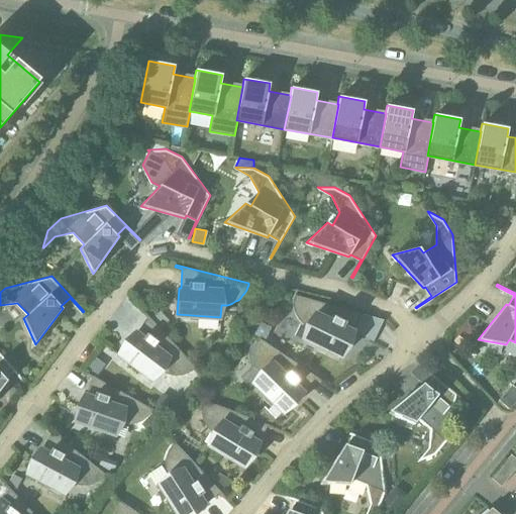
[(351,331),(352,330),(374,339),(384,318),(294,294),(294,295),(293,298),(293,301),(293,304),(294,307),(294,310),(296,313),(297,316),(299,318),(301,321),(303,323),(305,325),(308,327),(302,338),(341,356),(353,332),(351,331)]
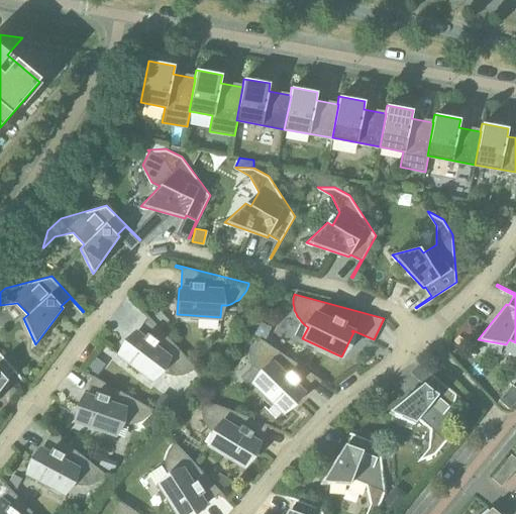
[(195,368),(197,367),(160,326),(151,317),(145,311),(143,312),(147,317),(136,332),(135,331),(118,353),(152,380),(161,370),(163,371),(166,373),(169,374),(172,375),(175,375),(178,375),(181,375),(185,374),(187,373),(190,372),(193,370),(195,368)]
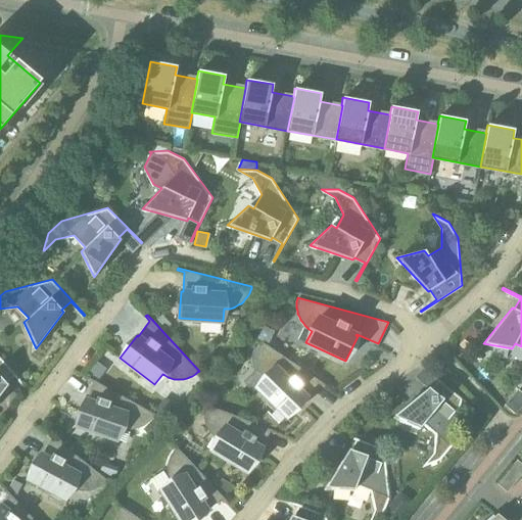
[(159,315),(153,321),(161,330),(168,324),(159,315)]
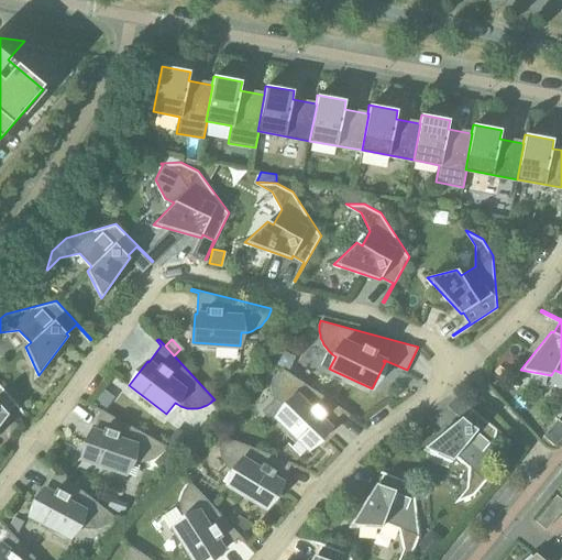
[(283,404),(285,406),(276,416),(309,449),(330,427),(329,426),(343,412),(350,415),(351,414),(283,368),(282,369),(279,371),(278,374),(277,377),(277,381),(276,383),(276,386),(277,390),(277,393),(278,396),(279,398),(282,402),(283,404)]
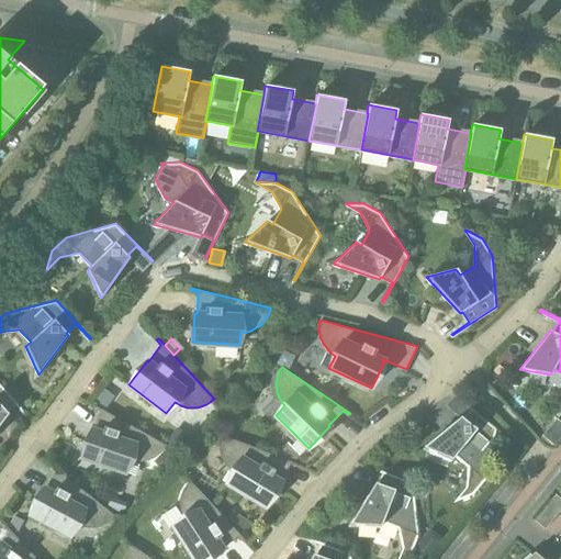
[(30,418),(32,417),(0,382),(0,424),(9,413),(7,411),(15,402),(30,418)]
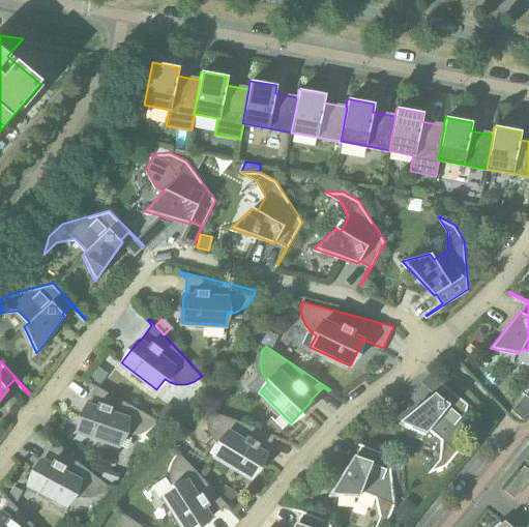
[(106,373),(97,367),(90,377),(98,383),(106,373)]
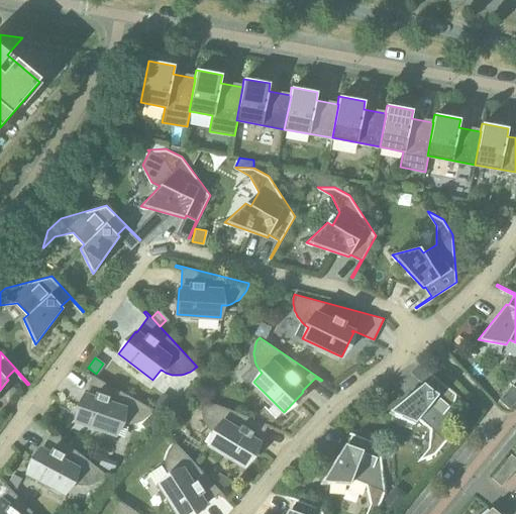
[(446,439),(456,393),(419,362),(418,363),(433,376),(426,385),(423,383),(389,412),(415,422),(419,418),(431,428),(429,446),(418,459),(419,459),(435,453),(446,439)]
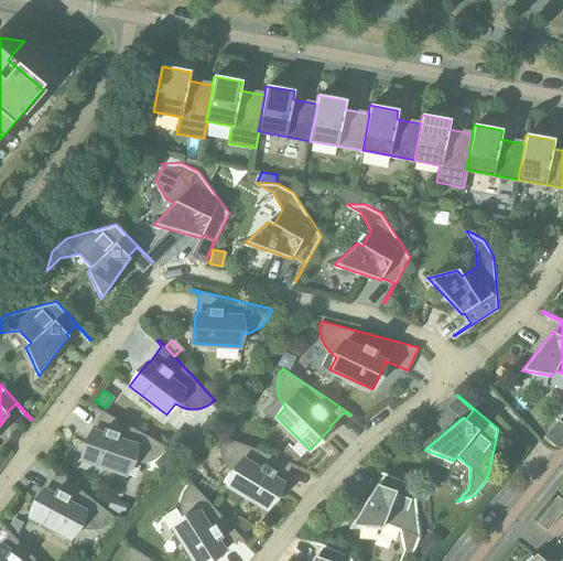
[(164,451),(166,448),(168,445),(95,406),(94,408),(100,411),(94,431),(91,430),(82,459),(127,474),(131,461),(134,462),(138,463),(141,463),(144,462),(148,462),(151,461),(154,460),(157,457),(160,455),(162,453),(164,451)]
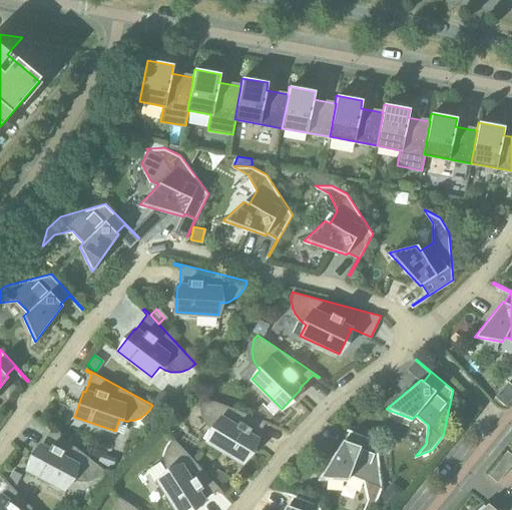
[(511,383),(509,381),(495,396),(506,405),(511,398),(511,383)]
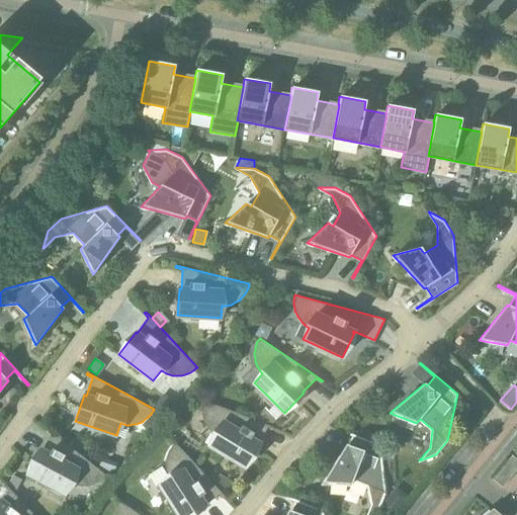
[(204,400),(203,401),(202,404),(202,407),(201,410),(201,412),(202,415),(202,418),(203,421),(205,423),(206,426),(208,428),(210,430),(212,432),(214,434),(208,444),(245,466),(259,443),(258,442),(267,426),(274,429),(274,427),(204,400)]
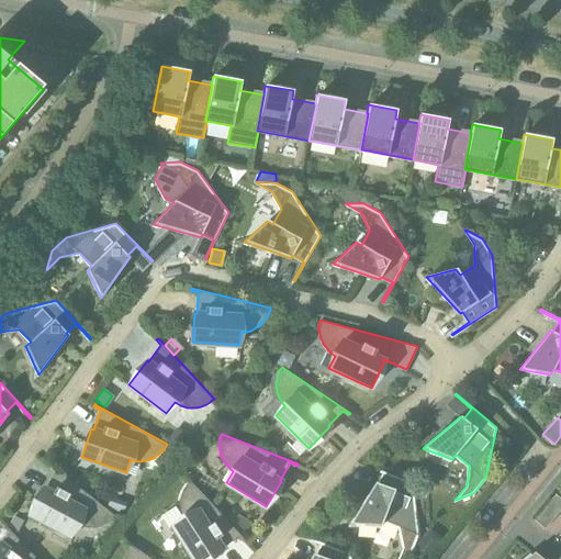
[(402,558),(412,550),(418,533),(412,481),(363,462),(362,464),(383,471),(378,483),(376,482),(349,524),(380,526),(383,520),(399,526),(403,546),(397,558),(402,558)]
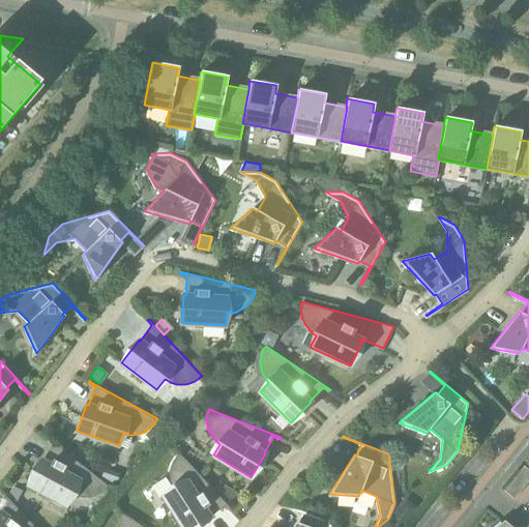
[(106,489),(108,487),(109,486),(48,437),(47,439),(52,443),(42,461),(40,460),(28,485),(67,505),(72,494),(76,495),(79,496),(82,496),(85,496),(88,496),(91,496),(94,495),(97,494),(100,492),(103,491),(106,489)]
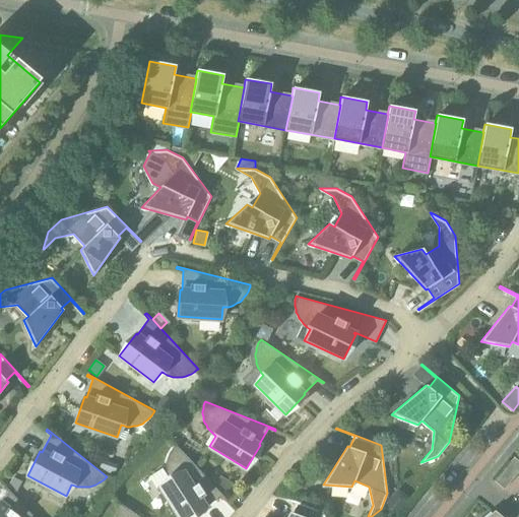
[(176,444),(175,444),(173,447),(171,449),(170,452),(168,455),(168,458),(167,461),(167,464),(167,467),(167,470),(168,473),(169,476),(171,478),(159,486),(179,516),(190,516),(206,508),(205,506),(220,496),(225,500),(228,499),(176,444)]
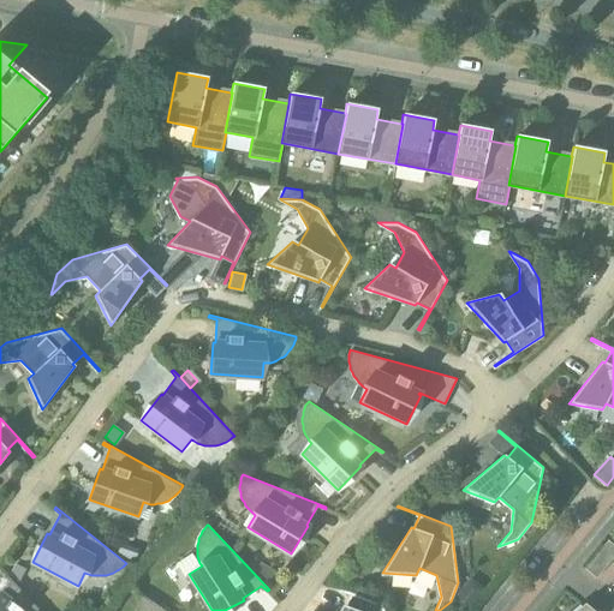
[(597,576),(613,555),(613,543),(608,538),(585,565),(597,576)]
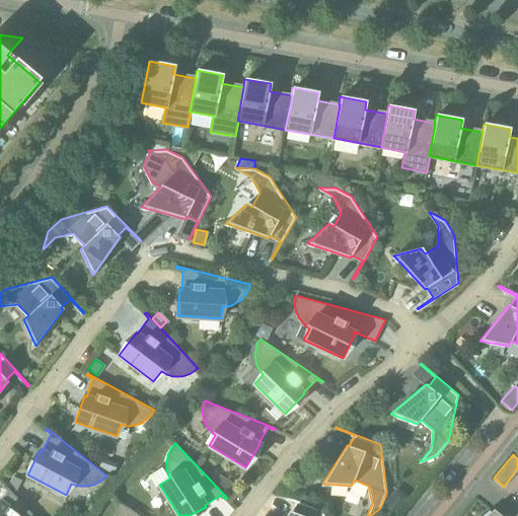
[(13,475),(7,486),(15,490),(20,480),(13,475)]
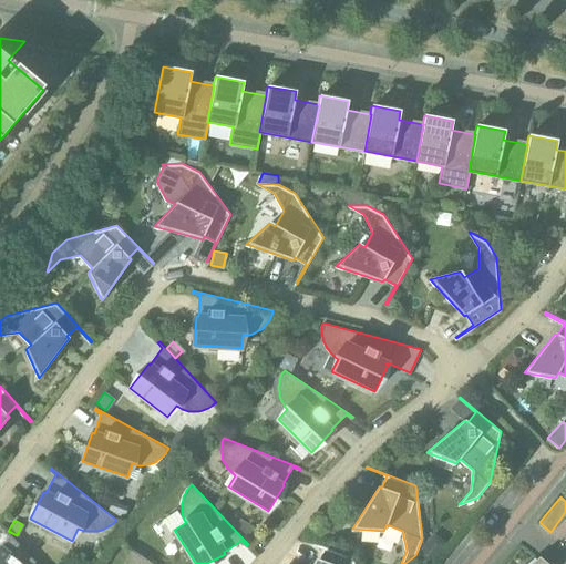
[(38,563),(8,531),(7,530),(6,532),(10,537),(0,550),(0,563),(38,563)]
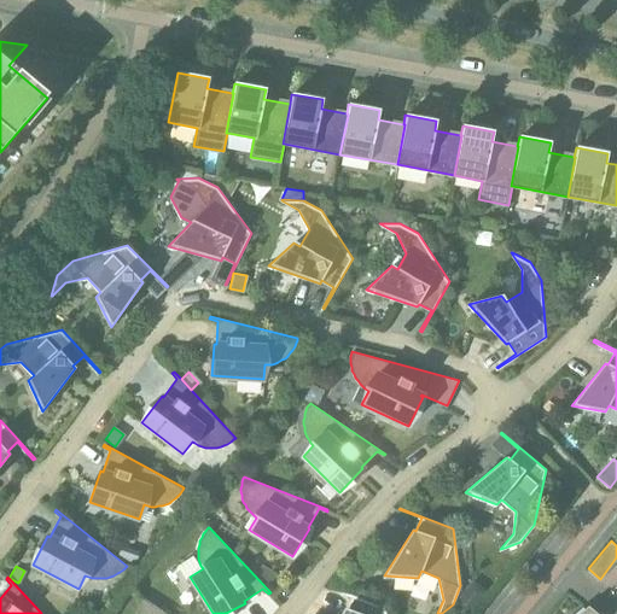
[(385,613),(385,607),(331,586),(331,588),(353,596),(348,609),(344,608),(341,613),(385,613)]
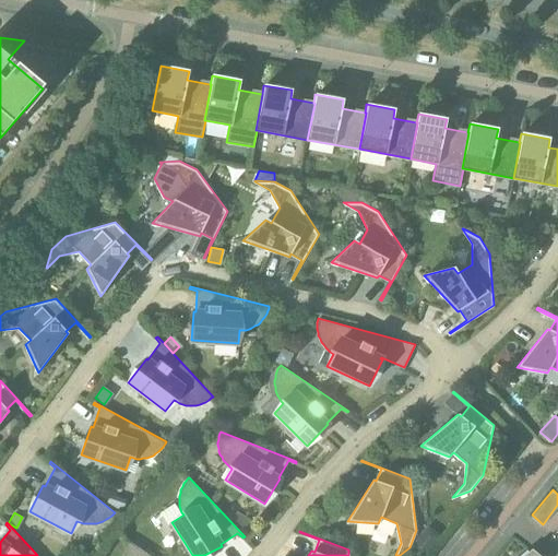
[(152,555),(138,546),(129,541),(128,542),(127,545),(126,547),(125,551),(123,554),(123,555),(152,555)]
